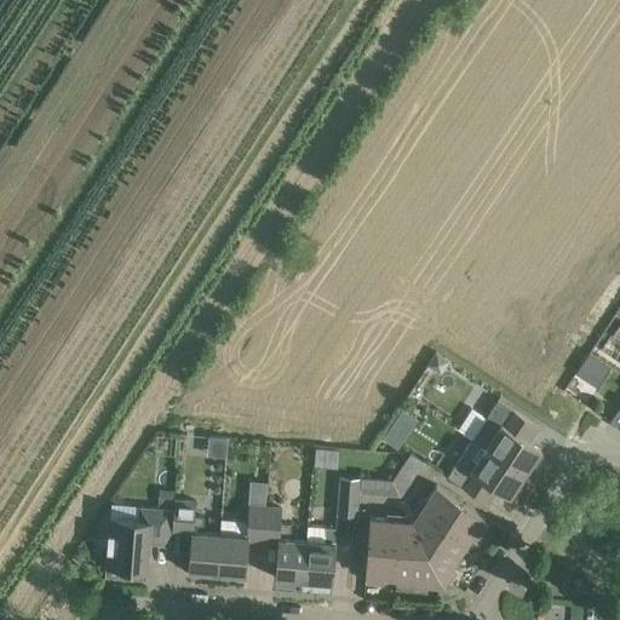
[(590,352),(564,390),(584,403),(609,366),(590,352)]
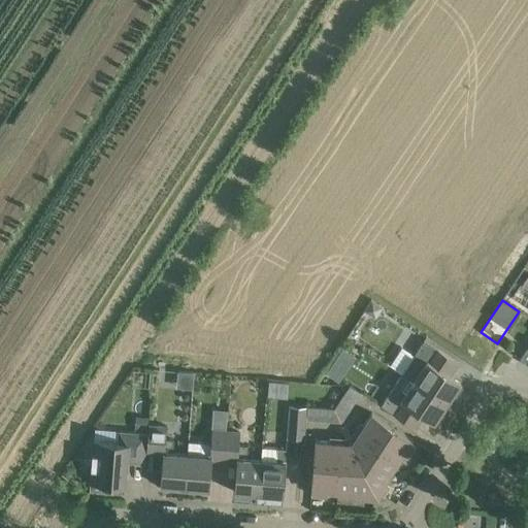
[(424,339),(402,372),(448,402),(453,394),(457,396),(463,387),(459,385),(461,382),(451,375),(459,362),(424,339)]
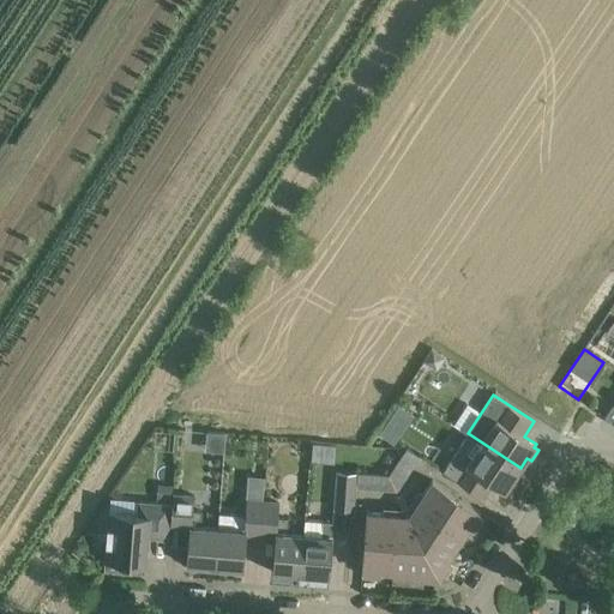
[(451,422),(463,429),(475,410),(463,403),(451,422)]
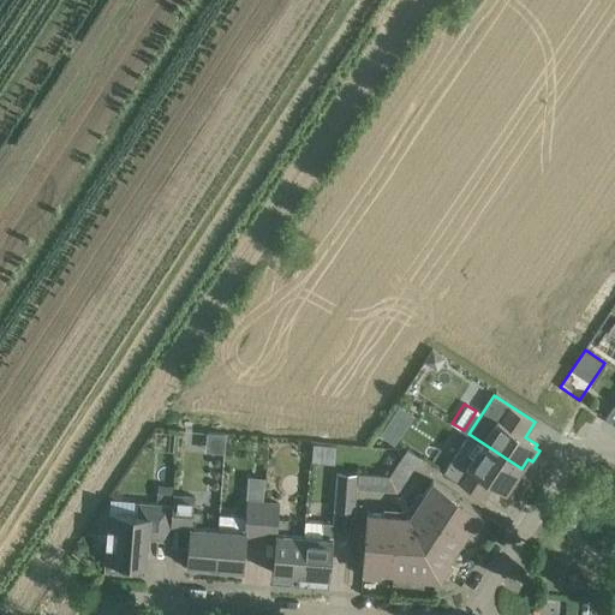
[(387,424),(380,435),(394,445),(401,434),(387,424)]
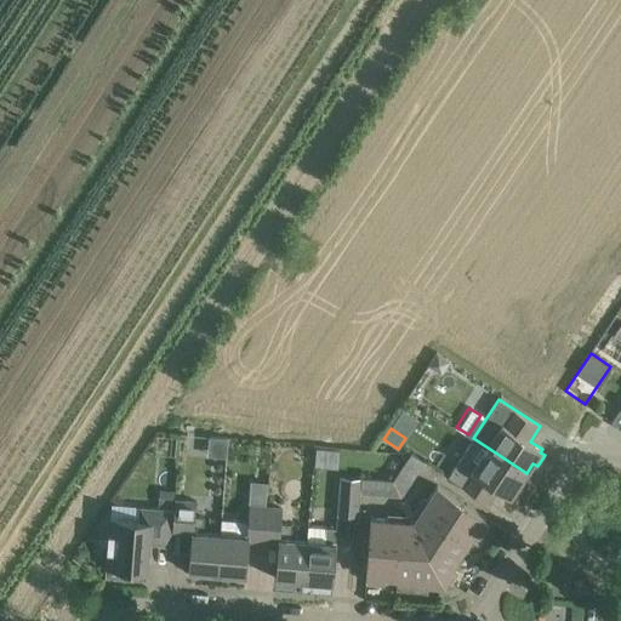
[(527,473),(473,438),(448,477),(489,503),(499,489),(511,496),(513,494),(517,496),(524,485),(520,483),(527,473)]
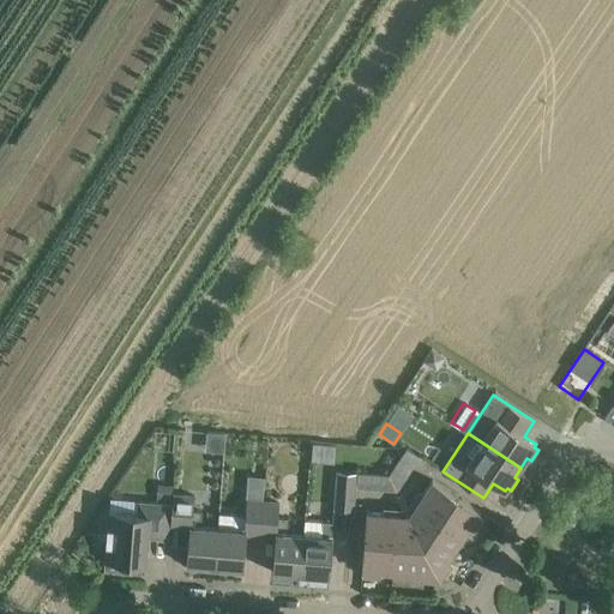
[(390,475),(357,473),(356,487),(397,491),(420,456),(407,449),(390,475)]
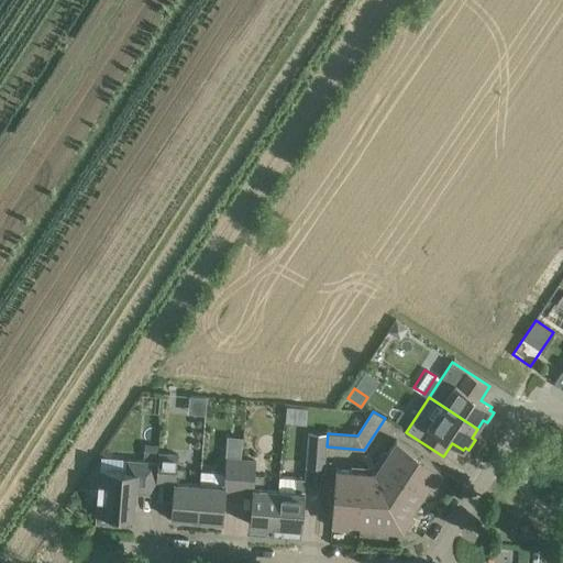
[(306,466),(324,467),(327,446),(328,433),(309,431),(306,466)]
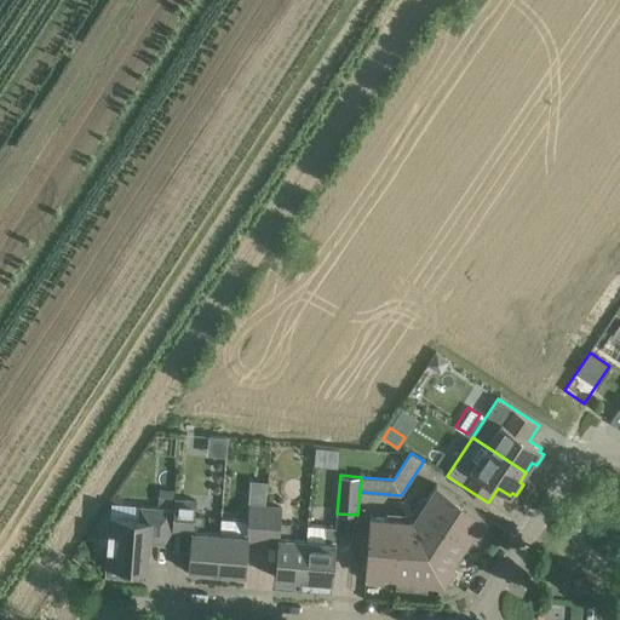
[(252,481),(250,501),(265,503),(267,482),(252,481)]
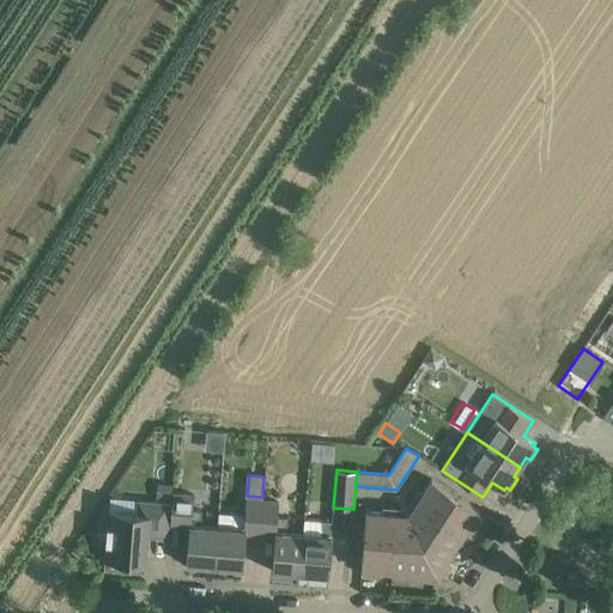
[(419,572),(418,580),(434,581),(437,574),(445,575),(454,563),(448,558),(469,526),(475,529),(484,517),(478,513),(480,510),(432,478),(408,514),(365,510),(362,568),(364,569),(364,576),(378,576),(380,570),(419,572)]
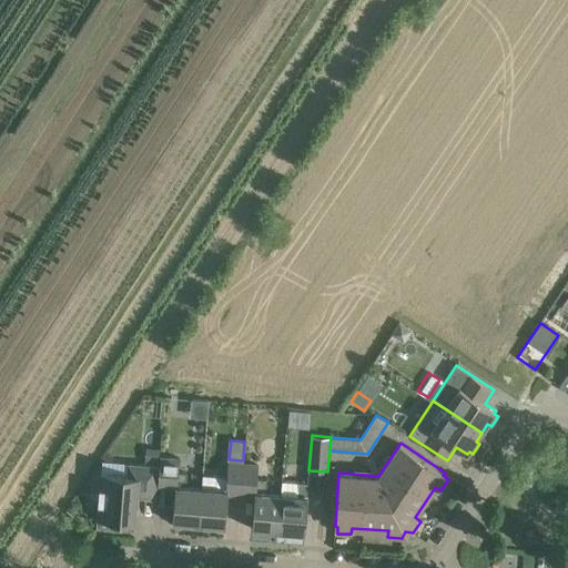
[(159,465),(158,487),(175,489),(172,523),(199,525),(202,488),(186,487),(188,473),(180,473),(181,457),(160,455),(159,465)]
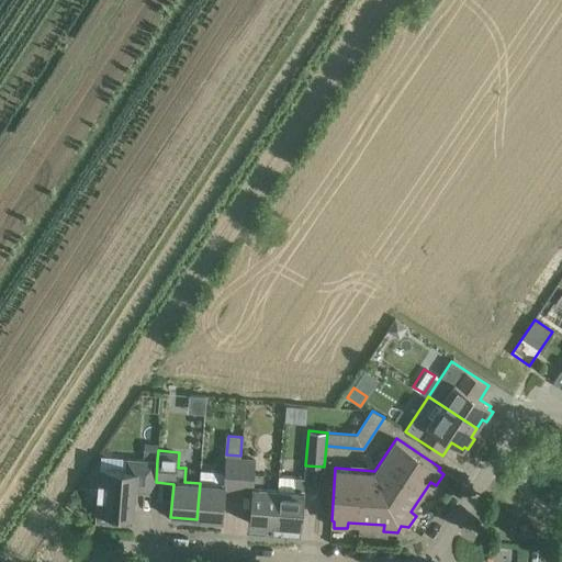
[(96,514),(133,517),(135,492),(155,493),(156,482),(157,460),(127,458),(126,470),(100,468),(96,514)]
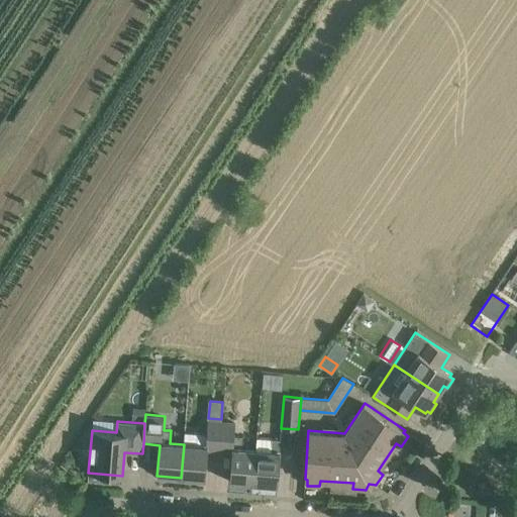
[(184,444),(181,478),(205,480),(208,449),(219,450),(221,422),(208,421),(207,433),(199,433),(185,431),(184,444)]
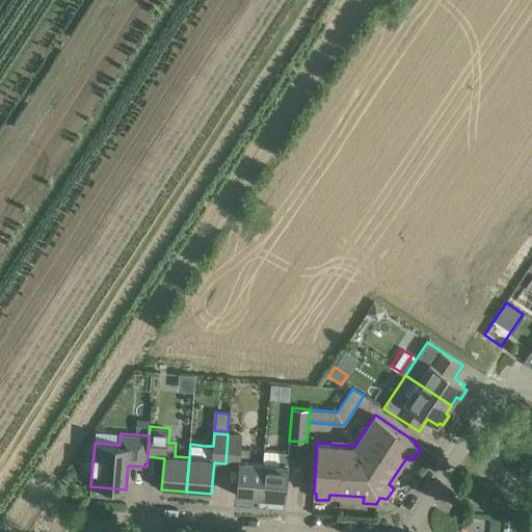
[(236,495),(261,497),(264,462),(248,461),(249,449),(241,448),(242,435),(228,434),(225,463),(238,464),(236,495)]
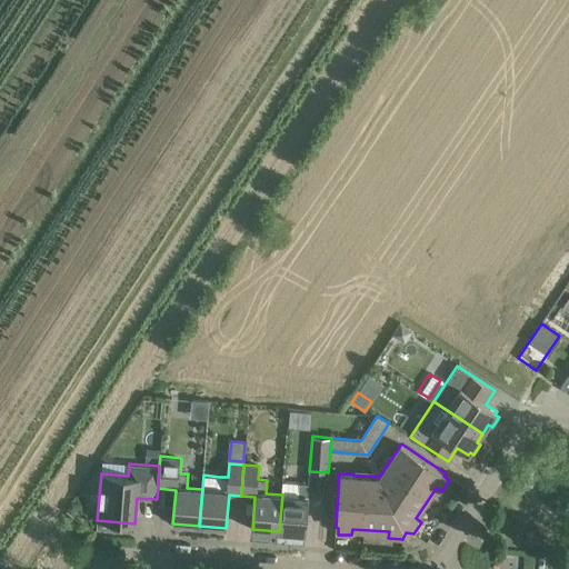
[(282,495),(279,531),(306,533),(309,497),(308,497),(309,483),(299,482),(298,497),(282,495)]
